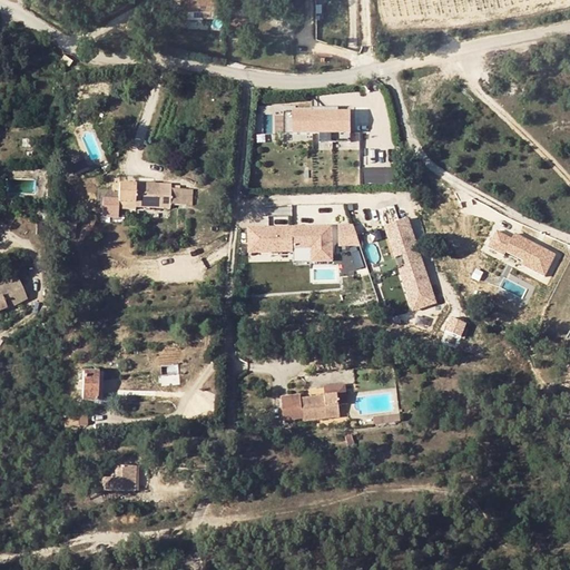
[(184,0),(184,16),(218,17),(218,0),(184,0)]
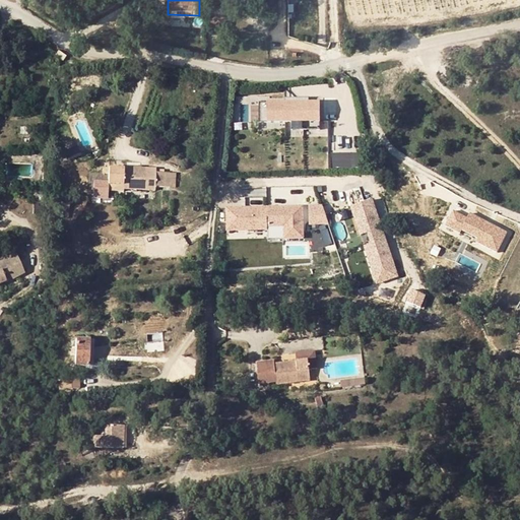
[(59,51),(55,56),(64,61),(67,55),(59,51)]
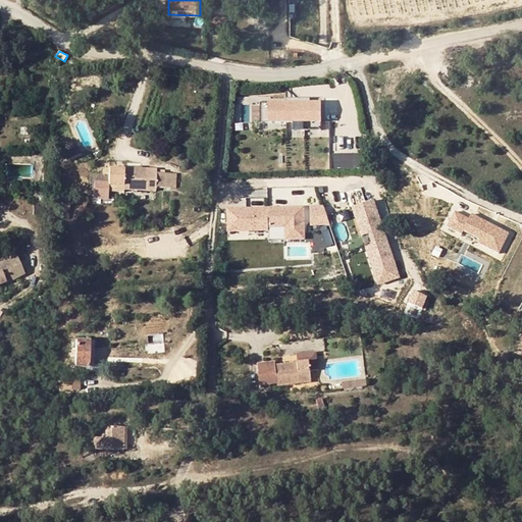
[(321,103),(260,104),(260,123),(293,123),(293,131),(321,131),(321,103)]
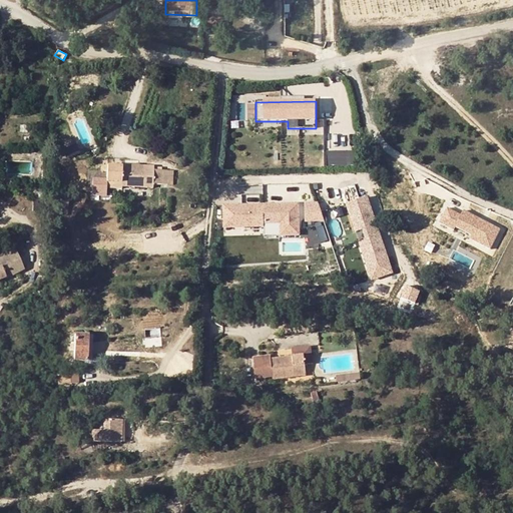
[(355,151),(333,152),(333,160),(347,159),(347,166),(356,166),(355,151)]
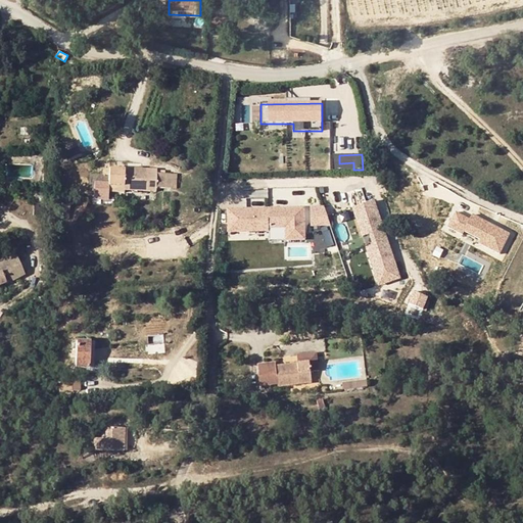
[(149,195),(149,192),(149,176),(149,174),(119,173),(119,179),(103,179),(102,197),(119,198),(119,195),(149,195)]
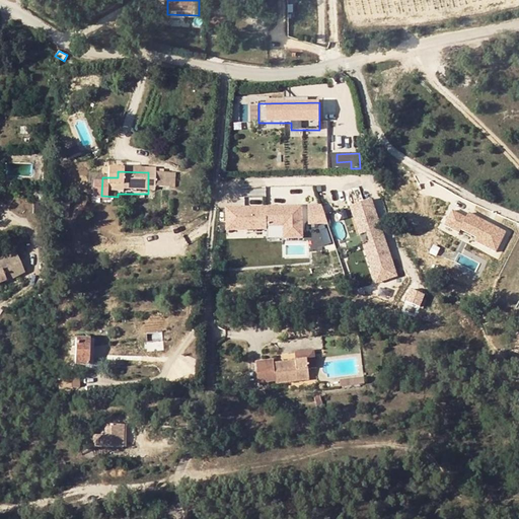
[(159,174),(148,174),(148,191),(159,191),(159,174)]
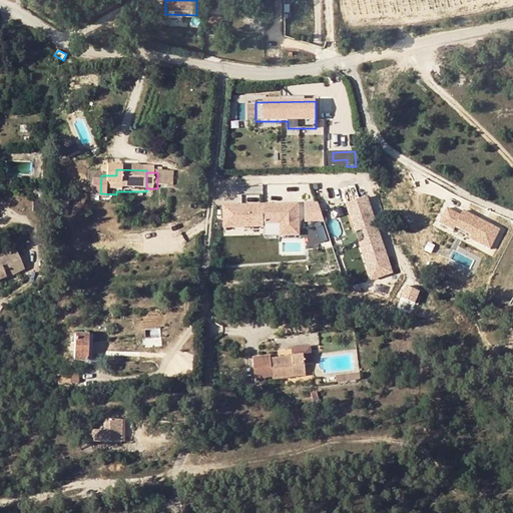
[(367,199),(346,206),(356,234),(362,232),(366,243),(359,245),(364,260),(387,259),(367,199)]
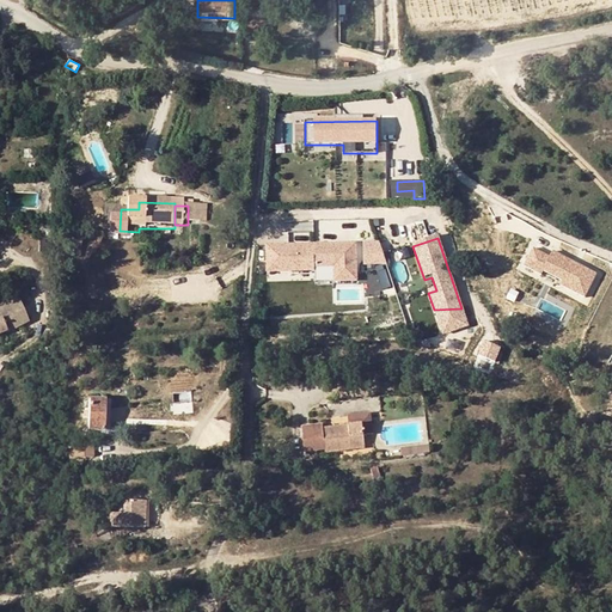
[(378,244),(362,244),(362,265),(385,265),(378,244)]
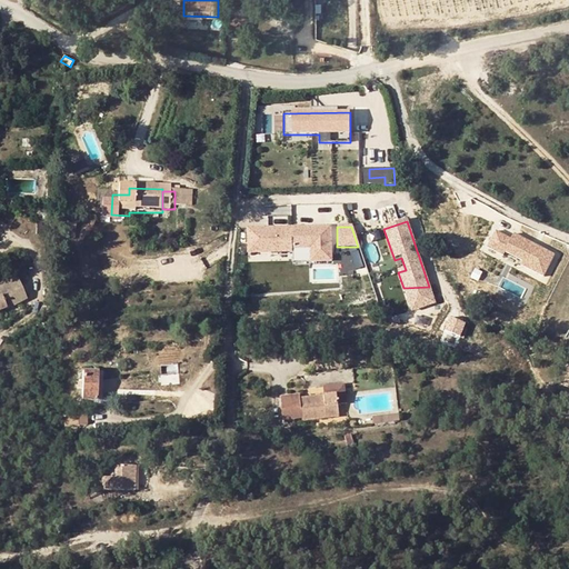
[(330,262),(329,228),(258,230),(258,235),(247,235),(248,255),(291,253),(291,250),(309,249),(310,262),(330,262)]
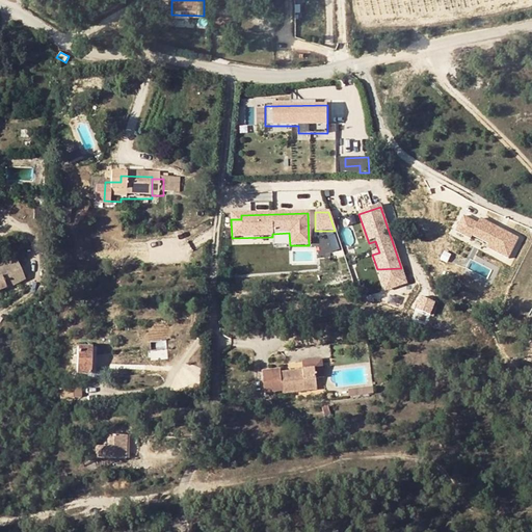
[(477,223),(463,216),(455,232),(470,239),(472,235),(490,245),(488,248),(508,258),(519,238),(480,218),(477,223)]
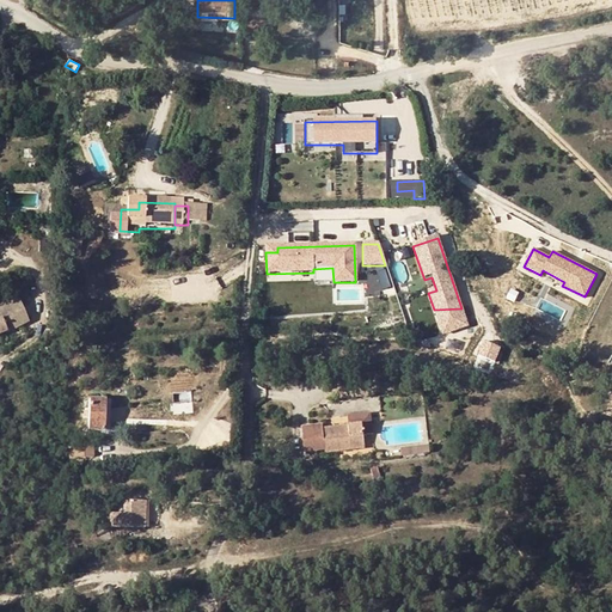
[(0,311),(0,340),(2,340),(4,341),(25,331),(13,306),(0,311)]
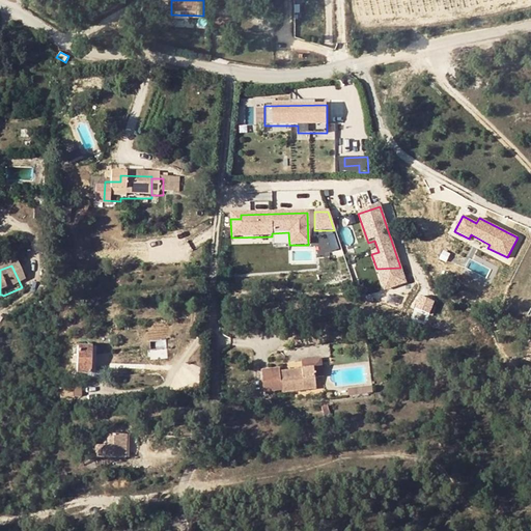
[(400,268),(376,269),(382,284),(390,282),(392,289),(407,285),(400,268)]
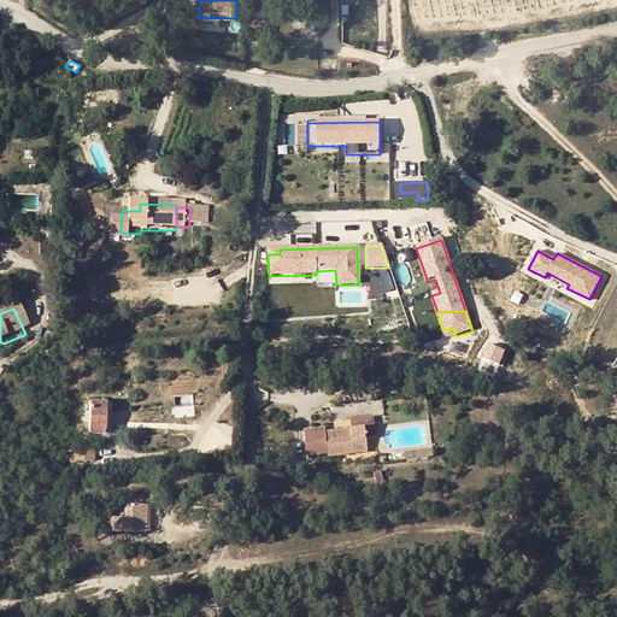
[(453,328),(444,330),(447,340),(456,336),(453,328)]
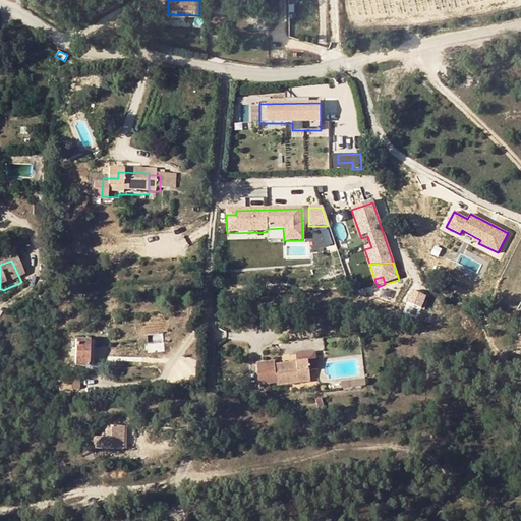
[(426,299),(412,293),(407,305),(421,310),(426,299)]
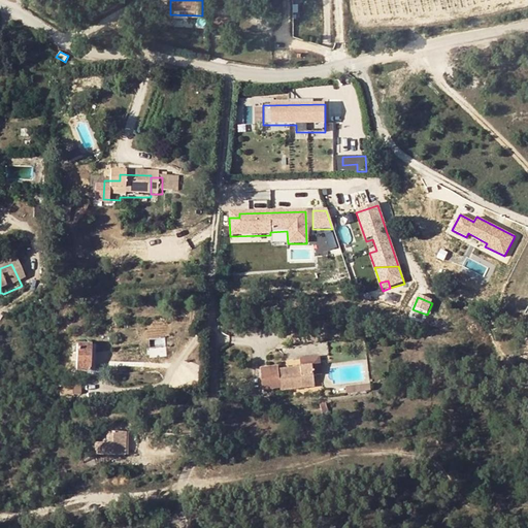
[(96,372),(97,345),(80,344),(79,371),(96,372)]
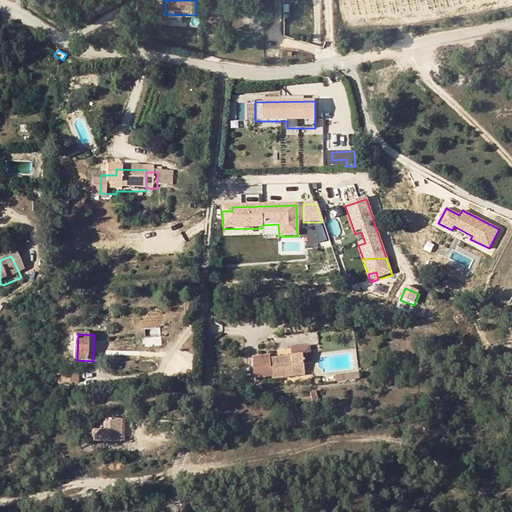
[(301,369),(310,369),(310,352),(286,353),(286,361),(301,360),(301,369)]
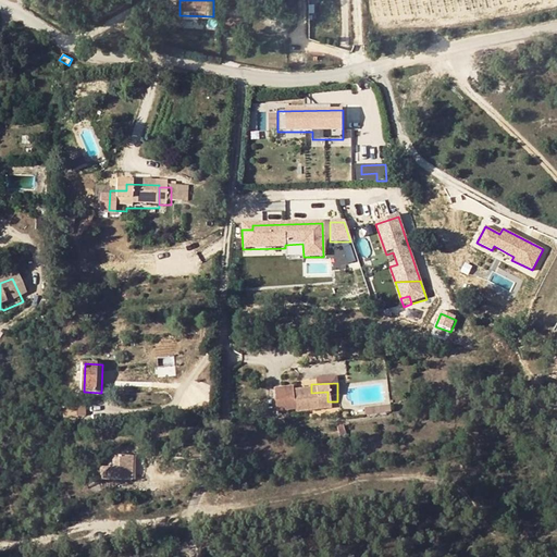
[(327,401),(327,392),(311,393),(289,394),(289,390),(270,390),(271,415),(291,413),(291,418),(329,416),(327,401)]
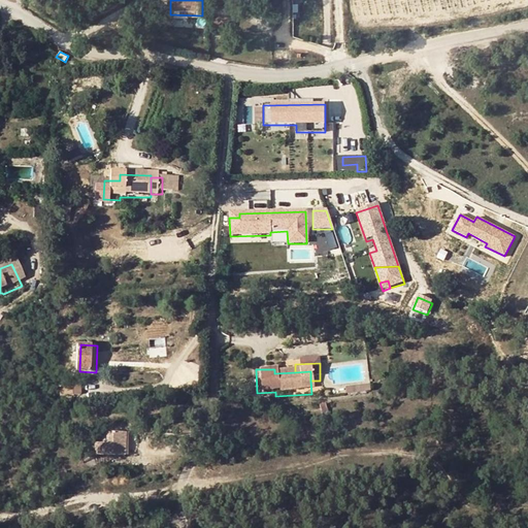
[(64,384),(63,395),(79,394),(78,384),(64,384)]
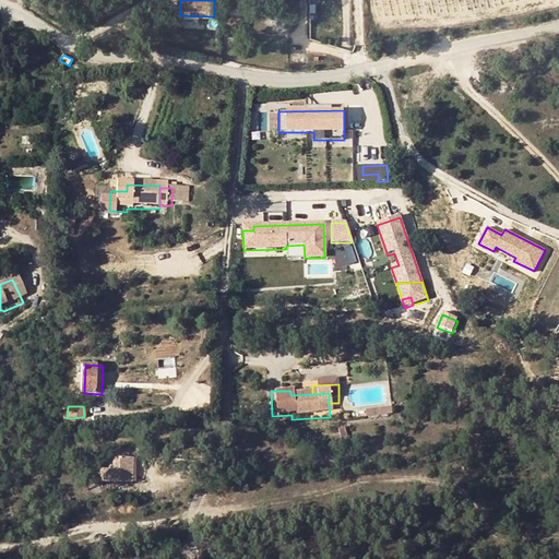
[(363,420),(363,431),(376,430),(376,420),(363,420)]
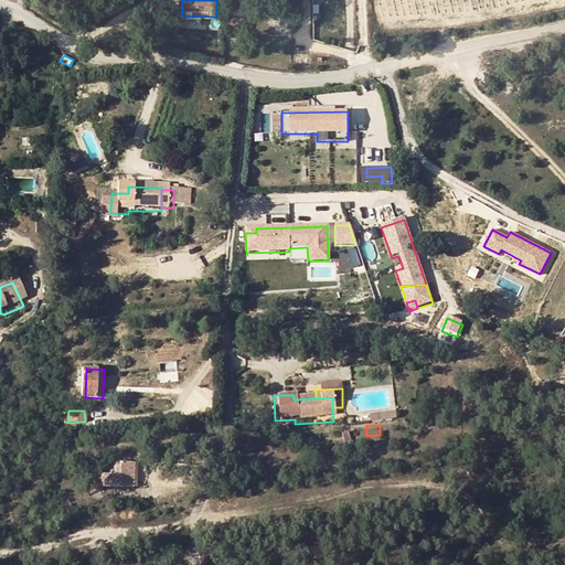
[(380,425),(380,435),(393,434),(393,425),(380,425)]
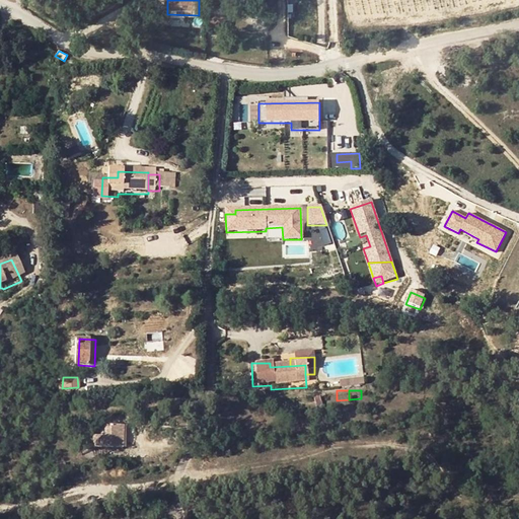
[(320,416),(317,404),(310,408),(313,418),(320,416)]
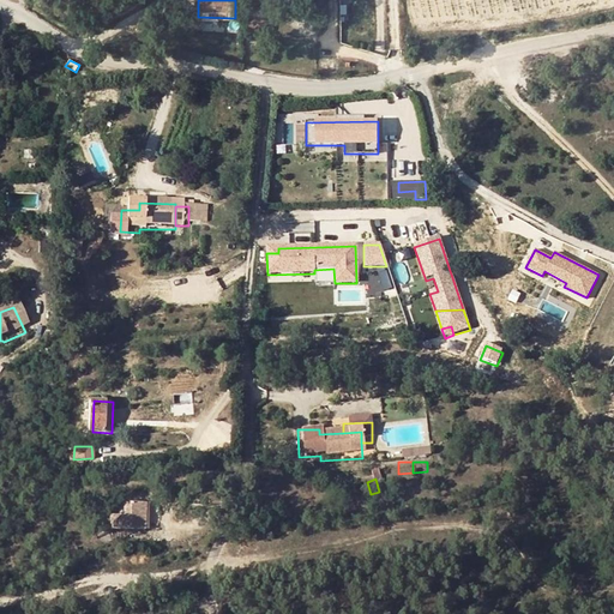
[(149,506),(130,505),(130,509),(130,523),(144,524),(145,516),(148,516),(149,506)]
